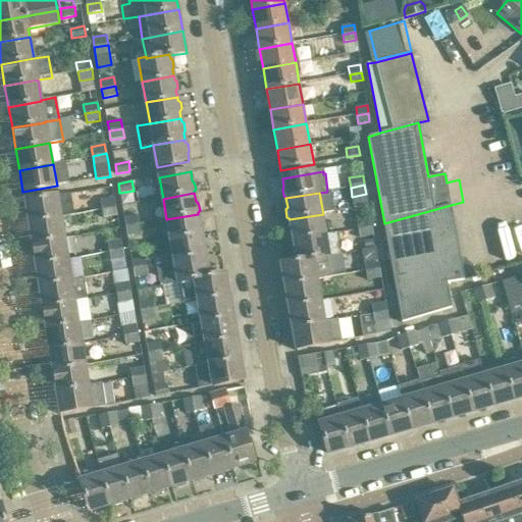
[(70,194),(25,202),(24,202),(29,223),(60,218),(60,217),(74,215),(70,194)]
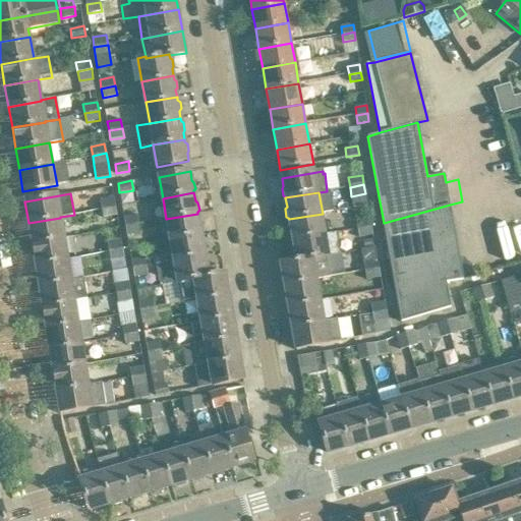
[(116,208),(114,197),(100,199),(102,210),(116,208)]
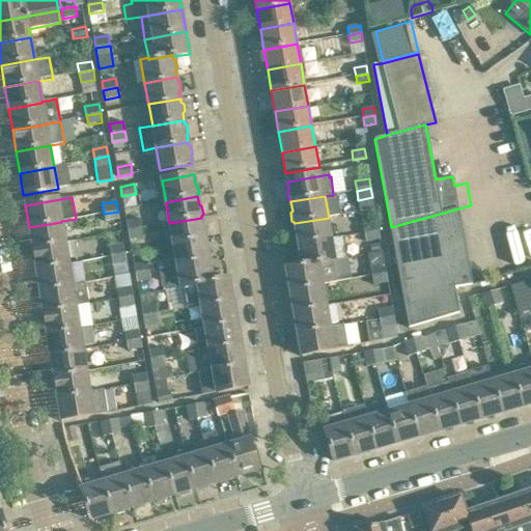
[(472,285),(458,208),(391,227),(409,328),(447,316),(459,312),(454,287),(472,285)]
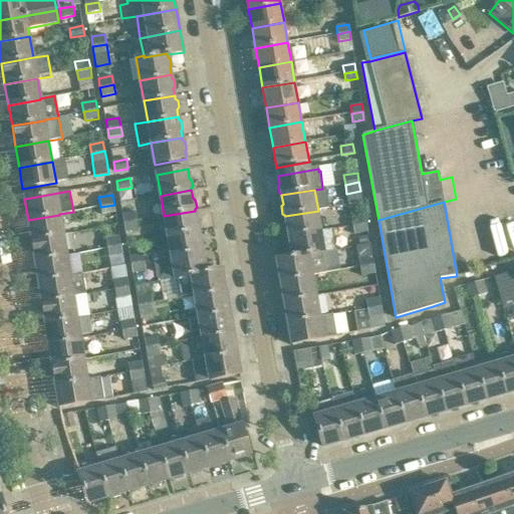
[(115,213),(114,205),(100,207),(101,215),(115,213)]
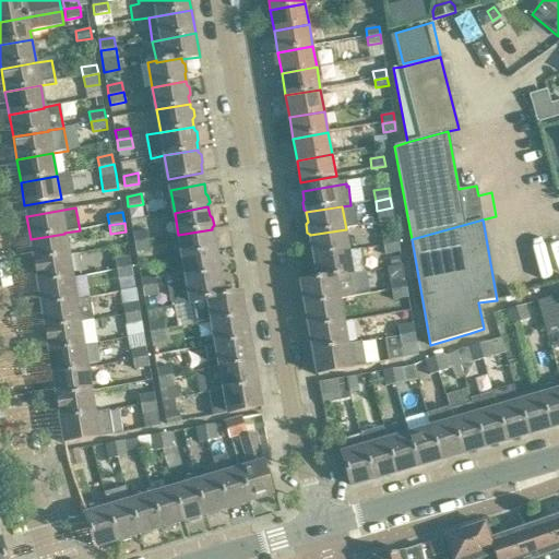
[(150,240),(147,229),(133,233),(134,242),(150,240)]
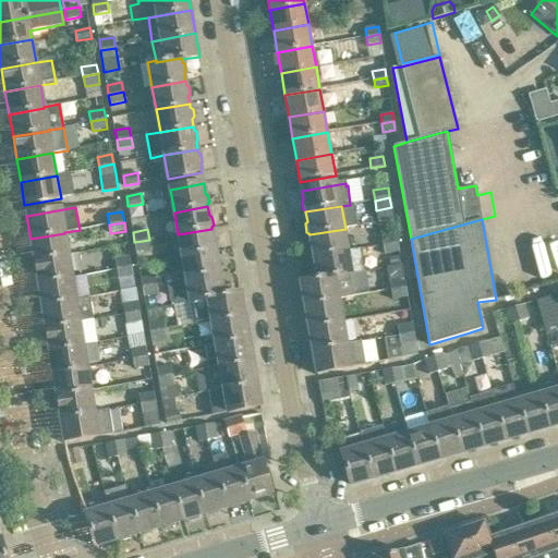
[(217,246),(216,240),(214,238),(211,229),(178,234),(182,257),(216,252),(215,249),(217,246)]
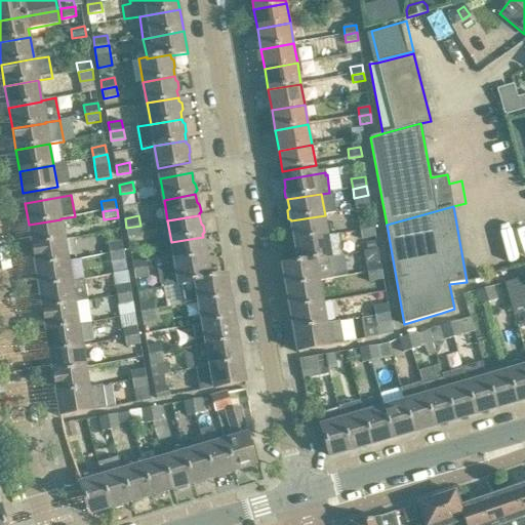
[(329,236),(325,215),(291,220),(292,230),(291,233),(292,239),(294,240),(294,241),(329,236)]
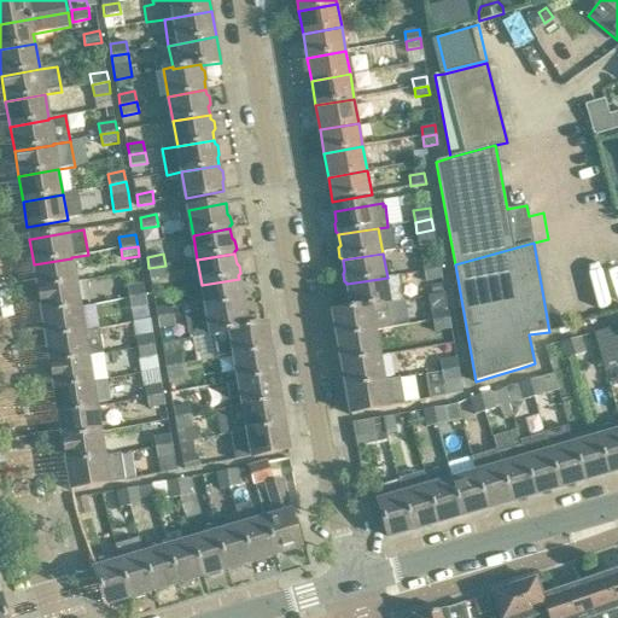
[(441,268),(438,257),(421,261),(424,272),(441,268)]
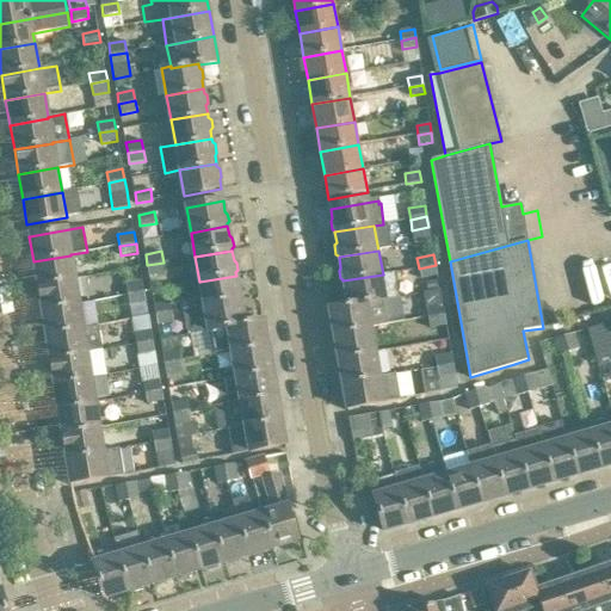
[(75,279),(71,255),(34,261),(37,287),(75,279)]
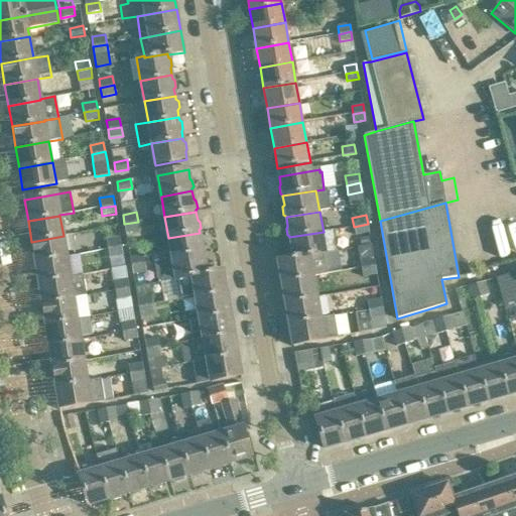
[(139,231),(138,222),(124,224),(126,233),(139,231)]
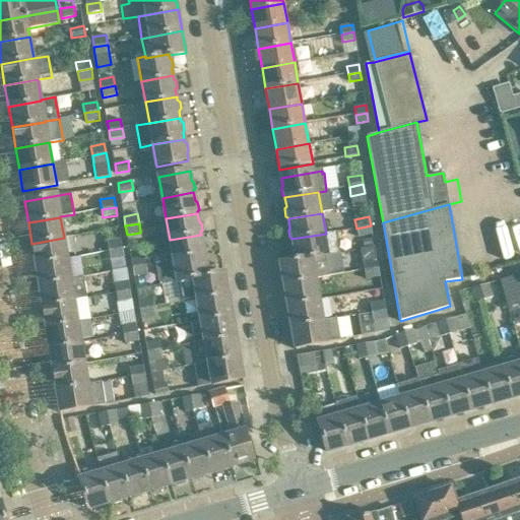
[(373,236),(371,225),(356,229),(359,238),(373,236)]
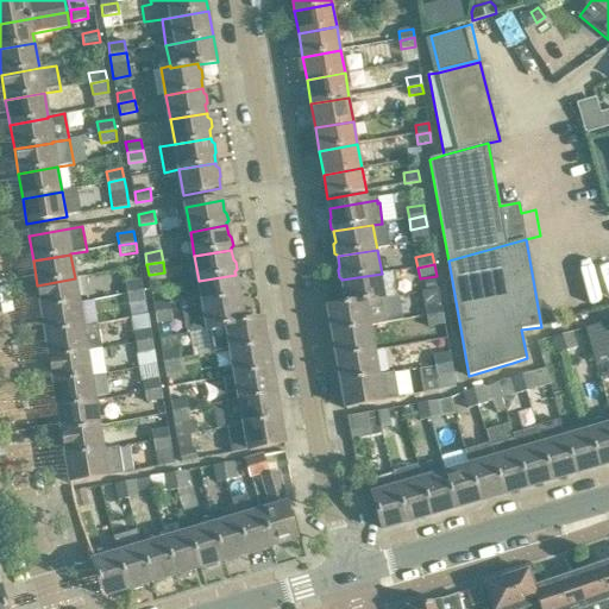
[(397,297),(394,271),(382,274),(341,280),(344,292),(343,294),(344,302),(346,305),(346,306),(397,297)]
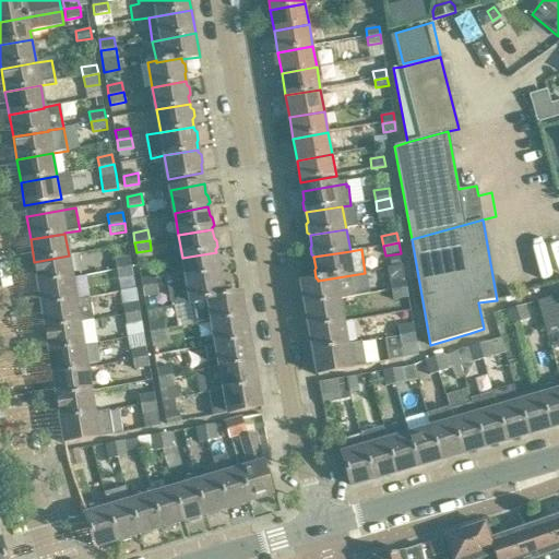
[(222,270),(221,263),(218,261),(216,252),(182,258),(187,280),(221,273),(219,272),(222,270)]
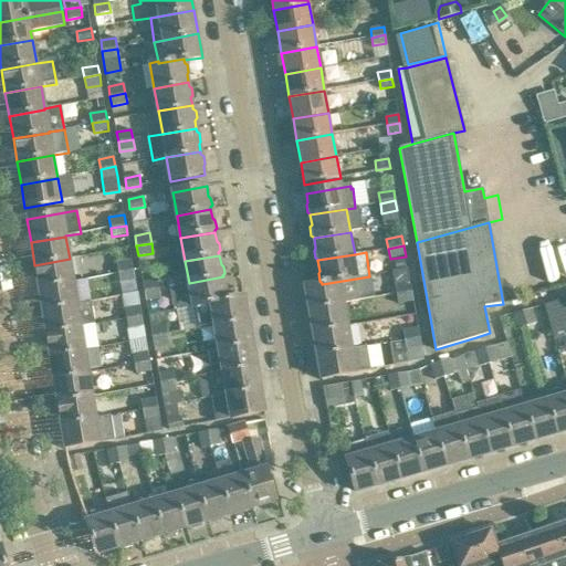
[(73,282),(70,259),(34,265),(39,287),(73,282)]
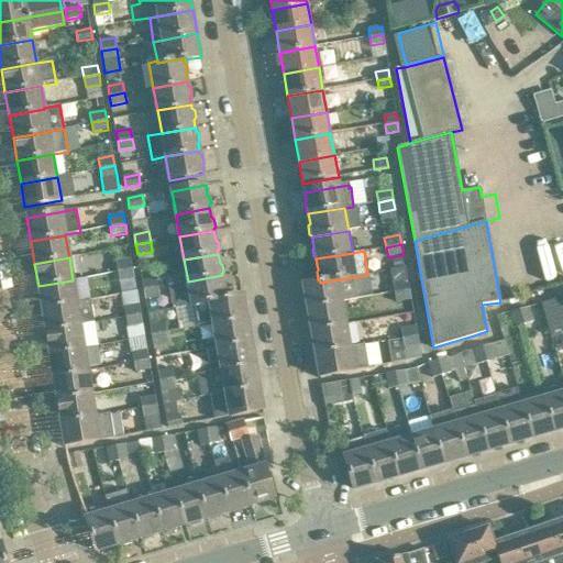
[(133,271),(131,258),(117,261),(118,273),(133,271)]
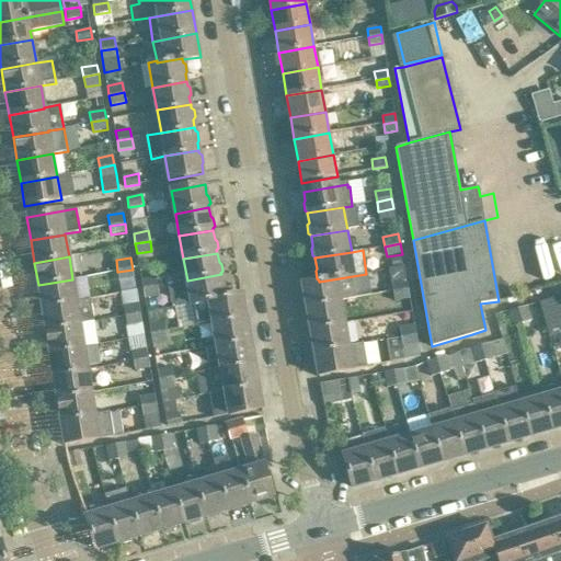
[(408,289),(404,265),(389,268),(392,292),(408,289)]
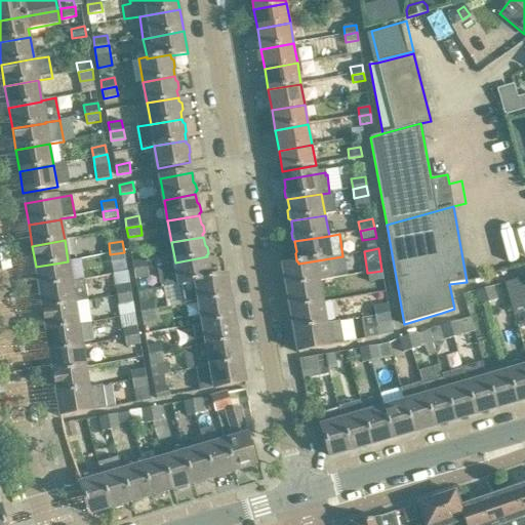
[(125,260),(124,252),(110,254),(112,263),(125,260)]
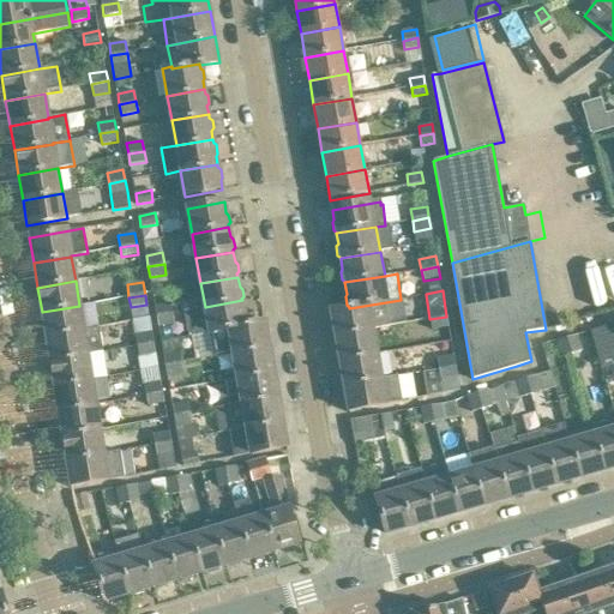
[(246,324),(248,321),(247,313),(244,312),(242,300),(205,307),(185,311),(188,337),(208,333),(208,336),(211,335),(227,332),(227,331),(247,327),(247,326),(246,324)]
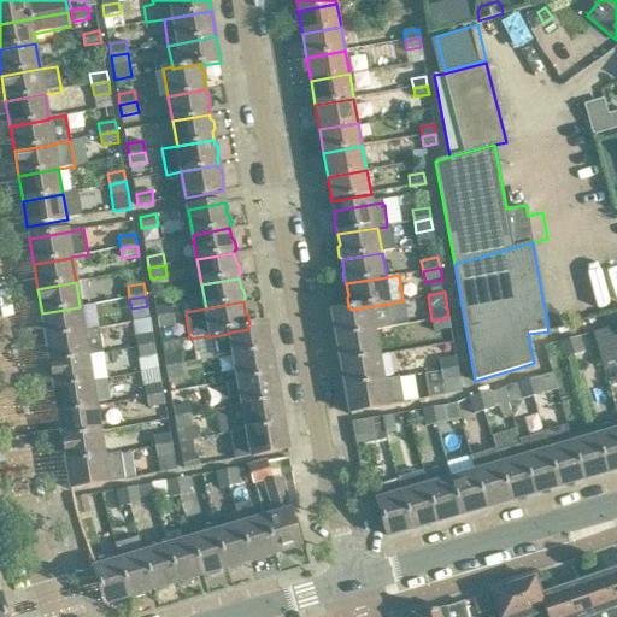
[(406,323),(403,301),(351,310),(331,312),(336,338),(374,331),(374,329),(406,323)]
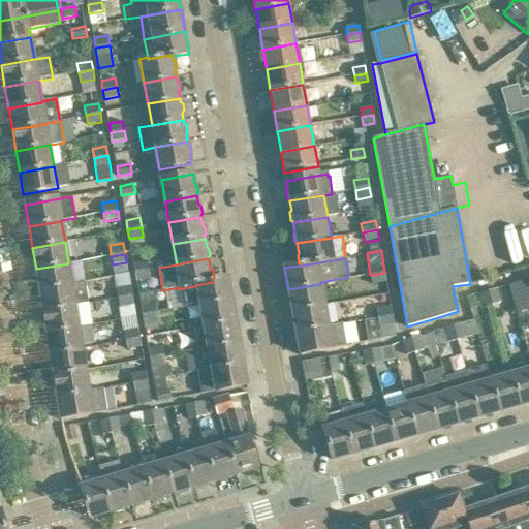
[(149,270),(147,260),(133,263),(134,273),(149,270)]
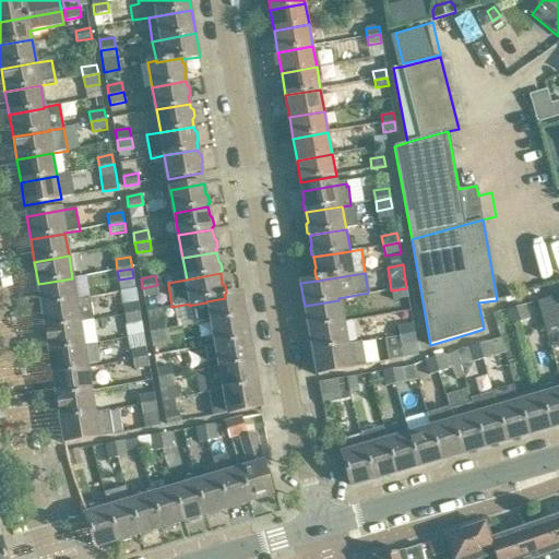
[(76,301),(72,278),(38,284),(42,307),(76,301)]
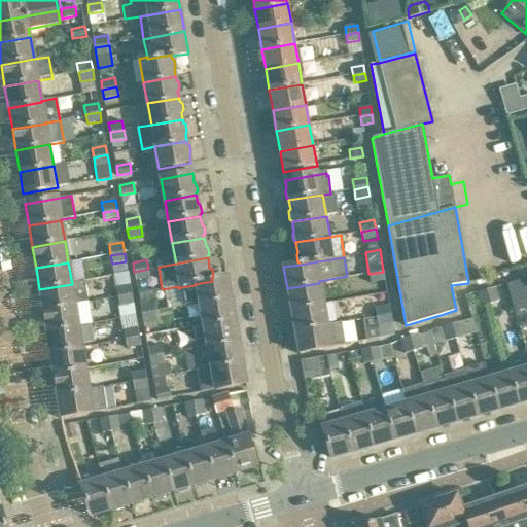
[(149,278),(148,269),(134,272),(136,281),(149,278)]
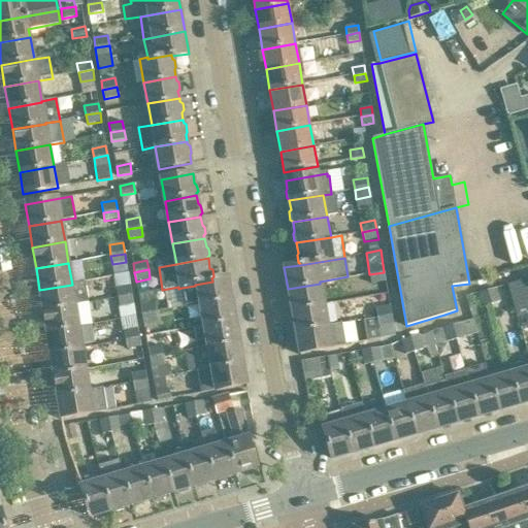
[(386,282),(384,272),(369,274),(371,284),(386,282)]
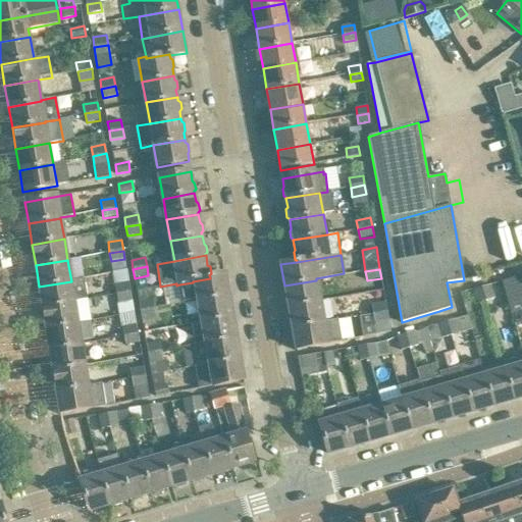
[(131,293),(127,272),(113,274),(117,296),(131,293)]
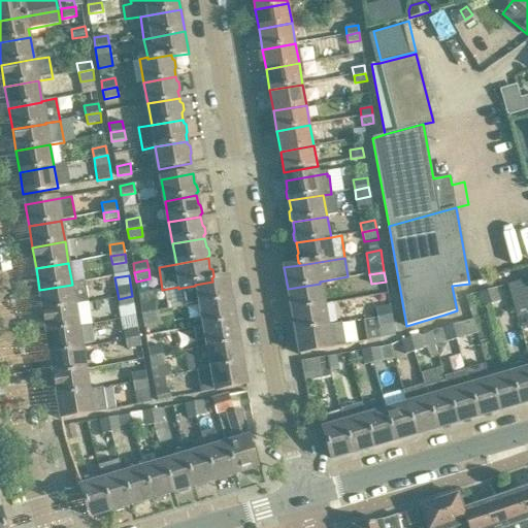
[(232,299),(228,277),(212,281),(212,282),(195,285),(195,286),(182,288),(185,308),(198,305),(232,299)]
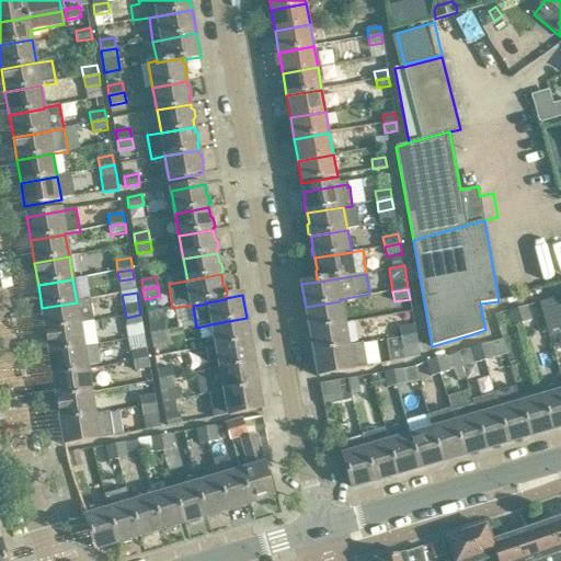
[(560,311),(560,296),(551,299),(556,313),(560,311)]
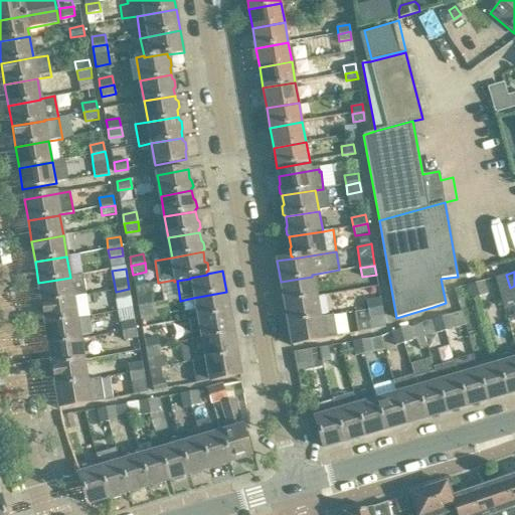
[(82,275),(70,278),(38,283),(42,304),(73,299),(73,297),(86,295),(82,275)]
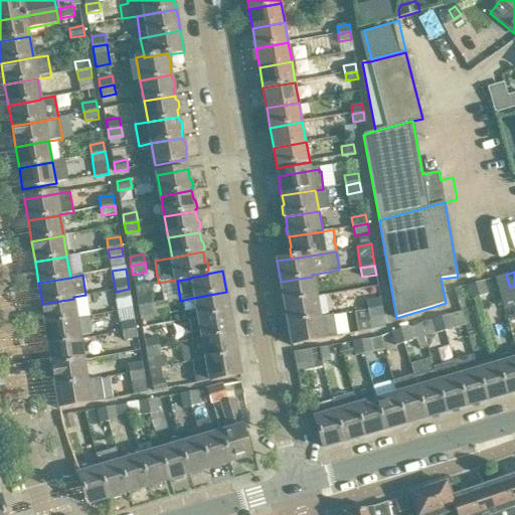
[(316,297),(312,277),(281,282),(284,303),(316,297)]
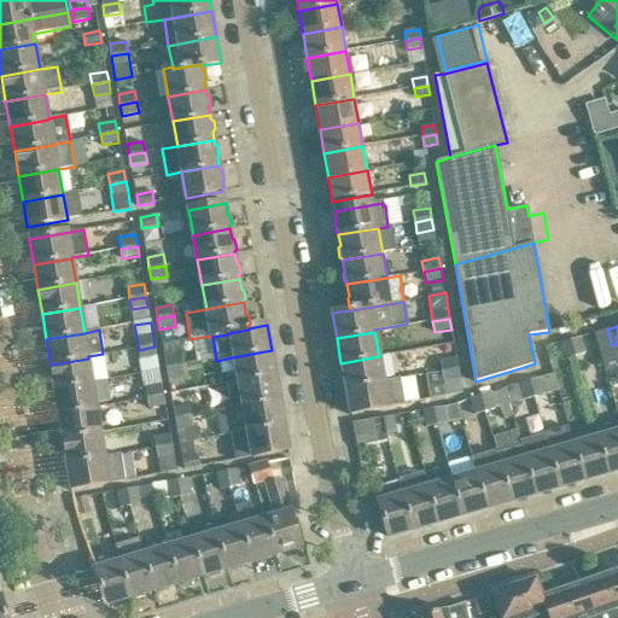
[(586,353),(582,338),(582,337),(571,340),(575,356),(586,353)]
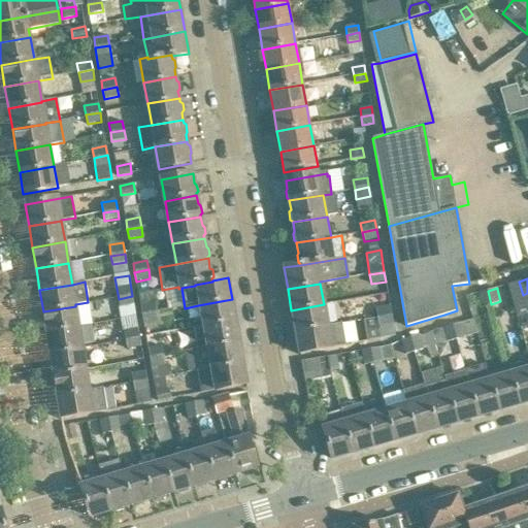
[(491,304),(488,291),(477,293),(482,307),(491,304)]
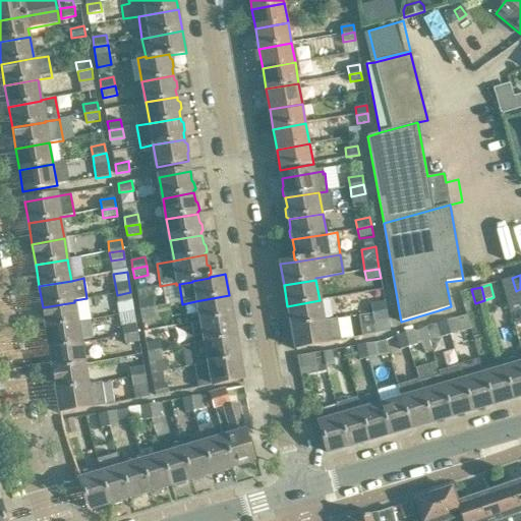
[(131,300),(130,292),(117,295),(118,302),(131,300)]
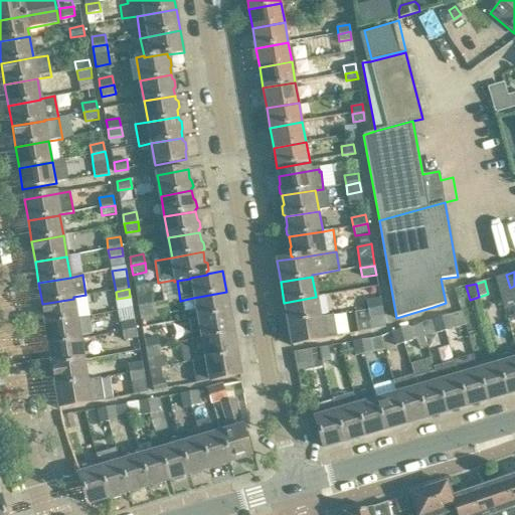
[(229,313),(226,292),(193,298),(197,319),(229,313)]
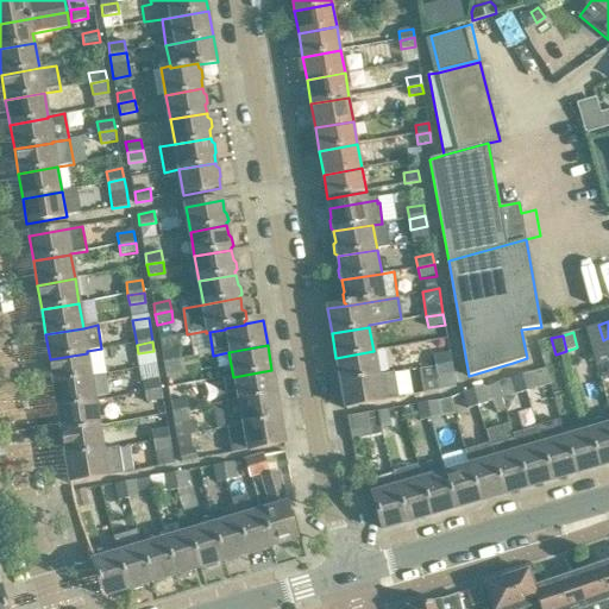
[(180,362),(179,350),(162,352),(164,364),(180,362)]
